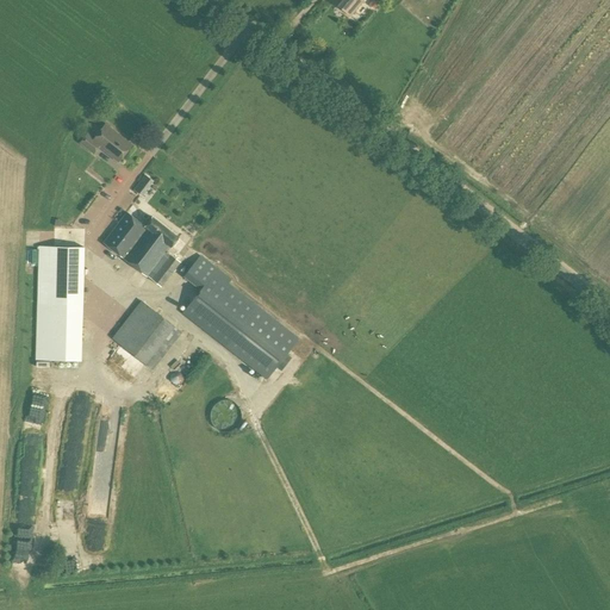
[(363,0),(334,0),(332,1),(350,17),(358,8),(359,10),(362,6),(360,5),(363,0)]
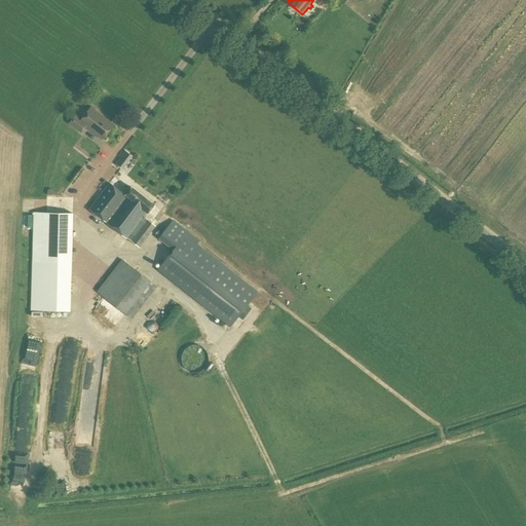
[(114,125),(91,107),(81,120),(75,116),(69,123),(81,133),(85,126),(102,140),(114,125)]
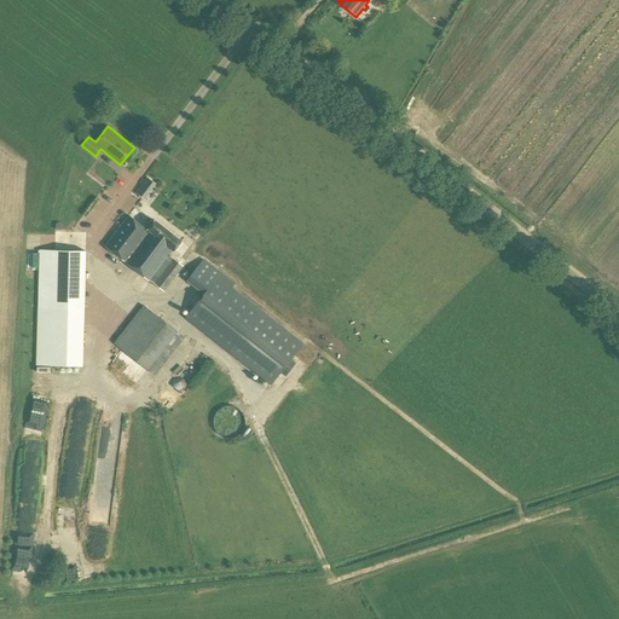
[(138,187),(136,192),(145,200),(148,195),(138,187)]
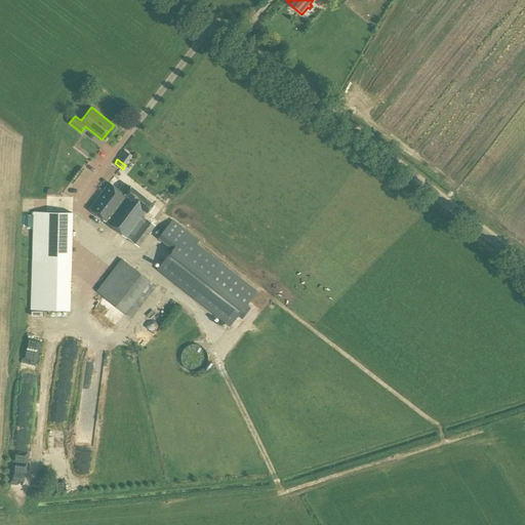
[(124,195),(110,184),(89,209),(138,247),(155,226),(144,217),(154,204),(131,187),(124,195)]
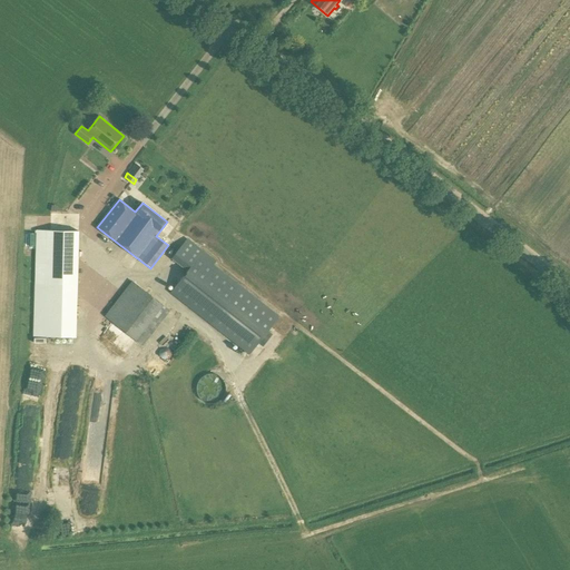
[(77,336),(79,229),(37,228),(35,335),(77,336)]
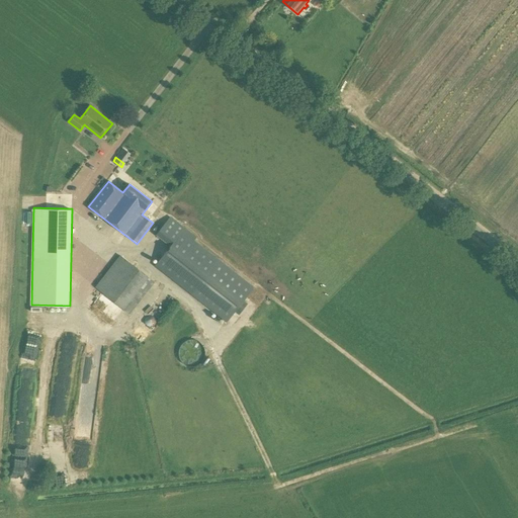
[(228,322),(254,287),(167,220),(158,232),(173,244),(156,265),(192,293),(228,322)]
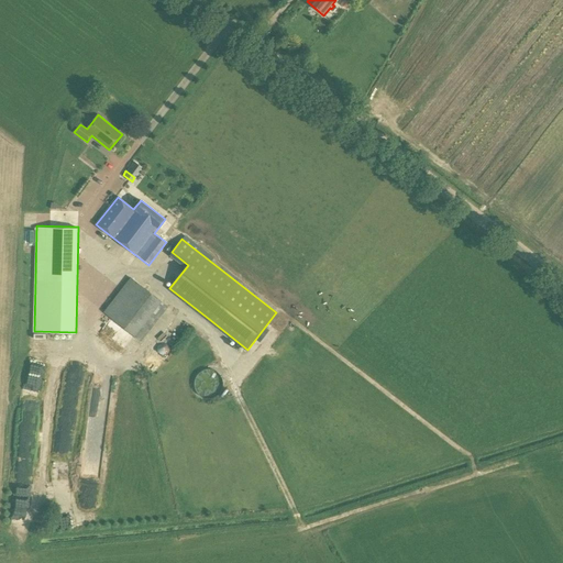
[(141,342),(168,307),(130,278),(103,312),(141,342)]
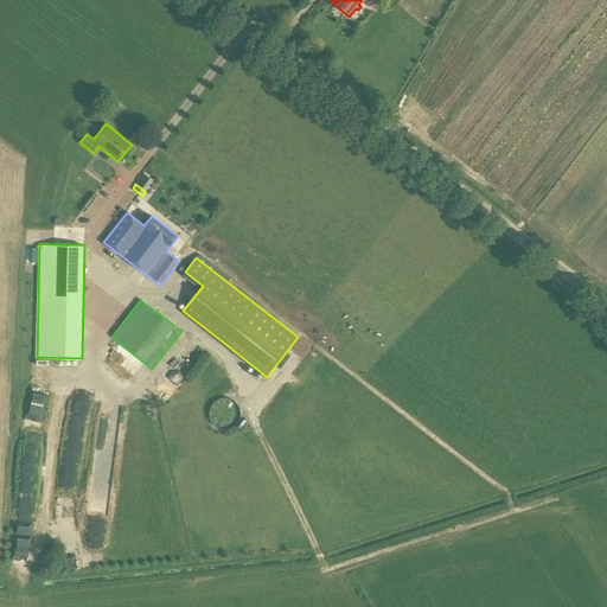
[(237,423),(237,398),(213,398),(212,423),(237,423)]
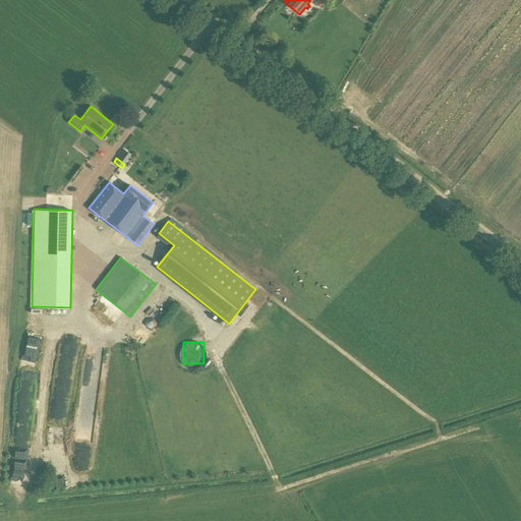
[(19,414),(33,414),(33,406),(19,405),(19,414)]
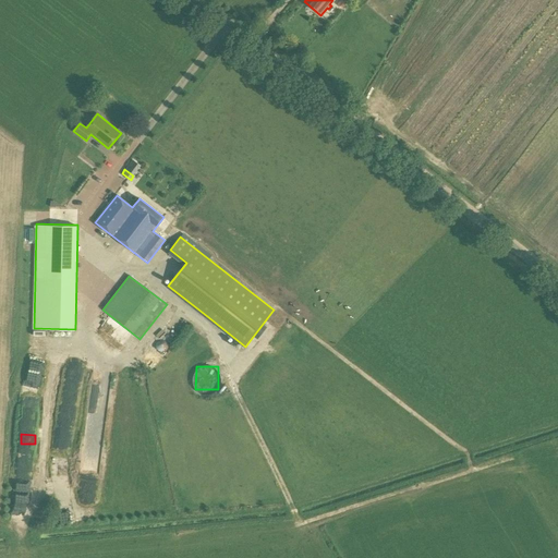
[(84,494),(97,494),(98,462),(85,462),(84,494)]
